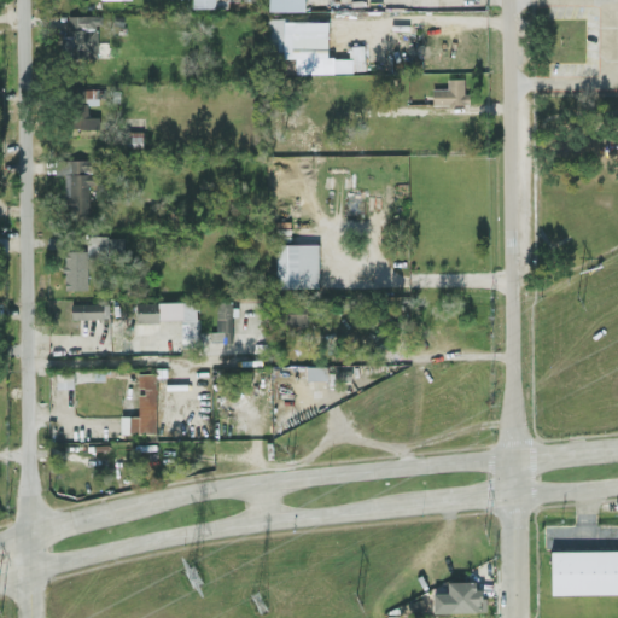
[(303,0),(268,0),(269,10),(304,9),(303,0)]
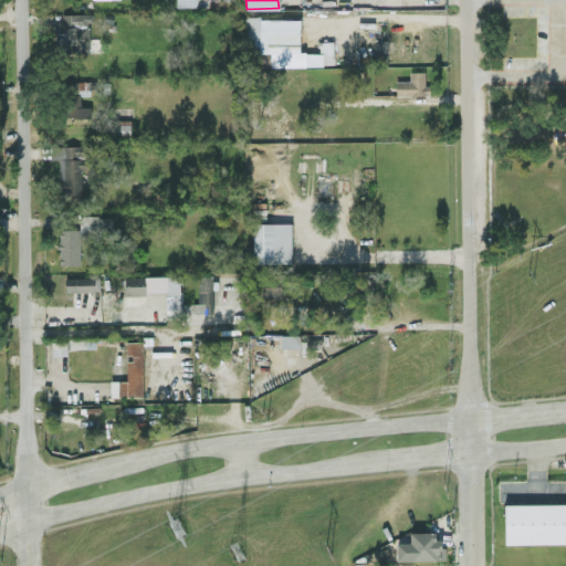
[(90,51),(88,22),(92,22),(91,12),(62,13),(62,32),(58,32),(59,52),(90,51)]
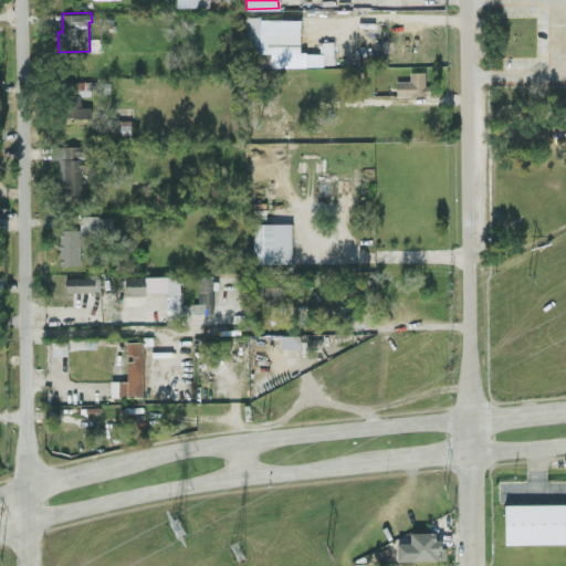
[(300,17),(244,18),(245,32),(260,32),(260,50),(300,50),(300,17)]
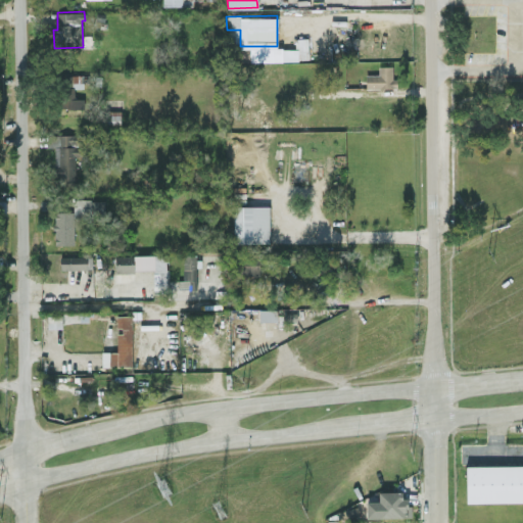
[(227,45),(239,45),(239,31),(226,31),(227,45)]
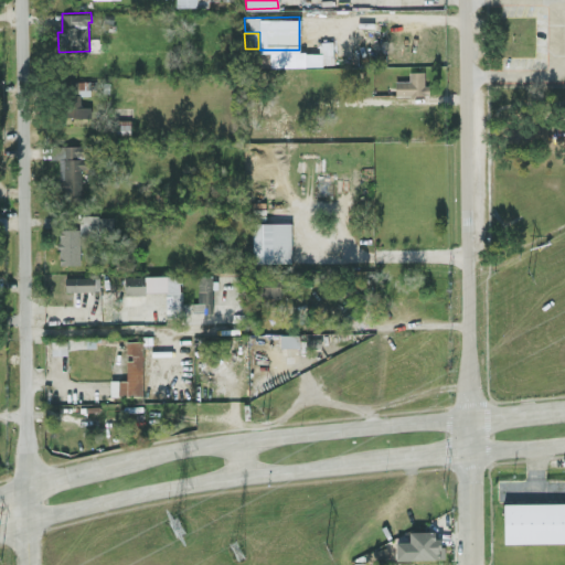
[(332,40),(319,40),(319,53),(274,53),(274,65),(333,64),(332,40)]
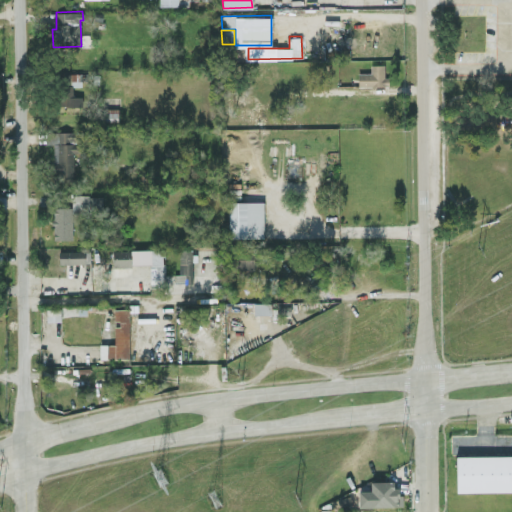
[(358,72),(358,85),(388,86),(389,75),(384,75),(384,64),(371,63),(371,72),(358,72)]
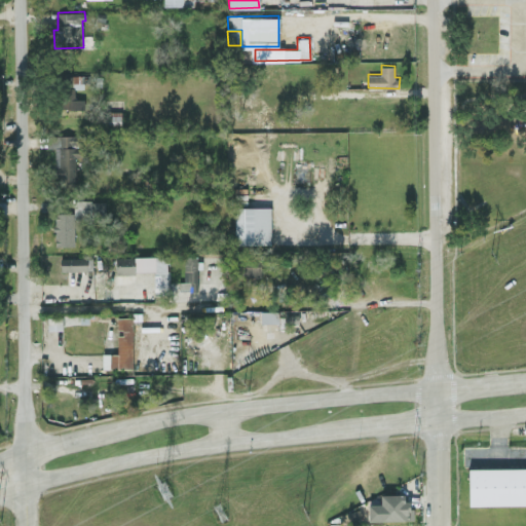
[(84,75),(64,74),(63,108),(84,108),(84,99),(75,98),(75,87),(84,87),(84,75)]
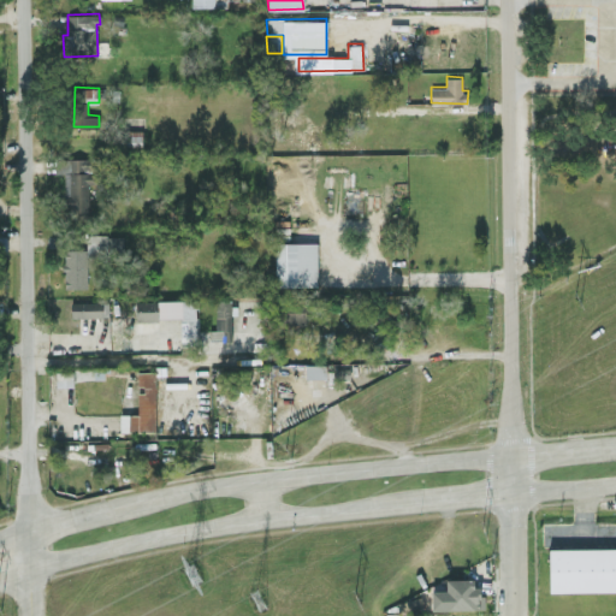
[(142,144),(143,129),(119,129),(119,144),(142,144)]
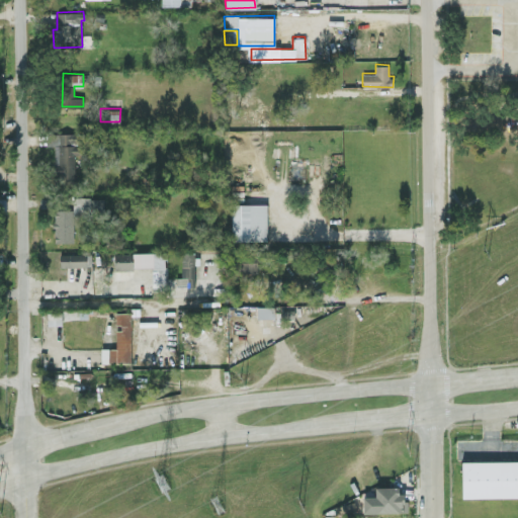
[(54,145),(55,173),(59,173),(59,182),(76,182),(75,133),(47,133),(47,145),(54,145)]
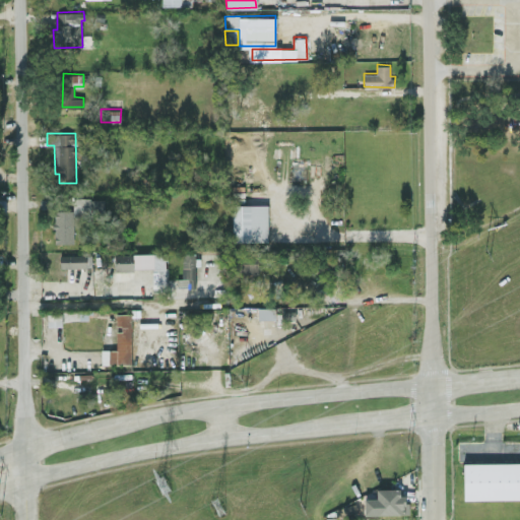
[(74,242),(73,215),(105,215),(104,197),(73,198),(73,209),(54,210),(54,243),(74,242)]
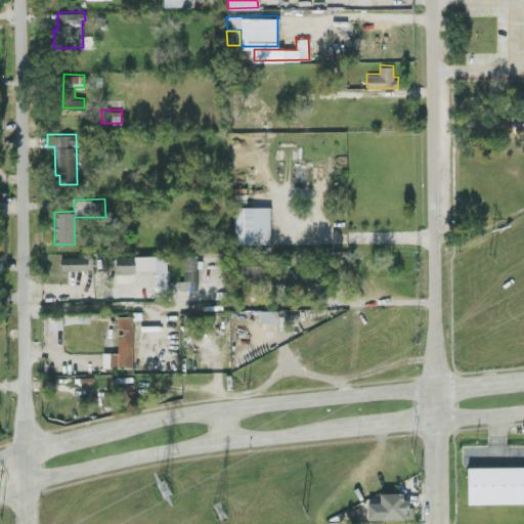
[(234,243),(270,242),(269,205),(233,206),(234,243)]
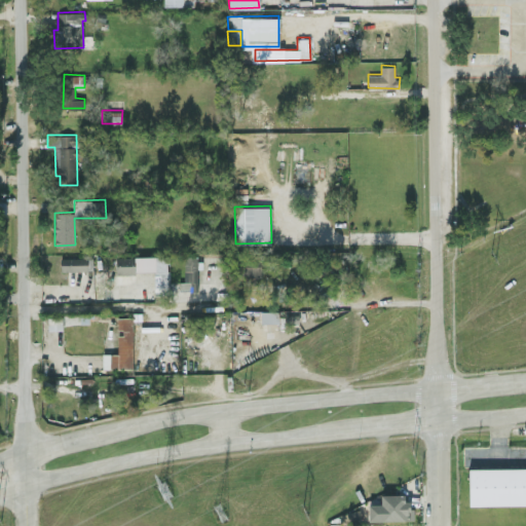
[(261,264),(261,253),(231,254),(231,265),(261,264)]
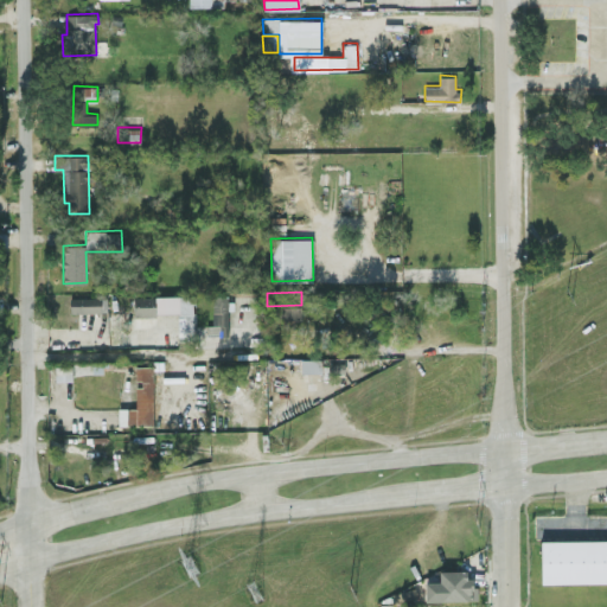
[(134,295),(134,314),(178,313),(178,339),(196,339),(195,294),(134,295)]
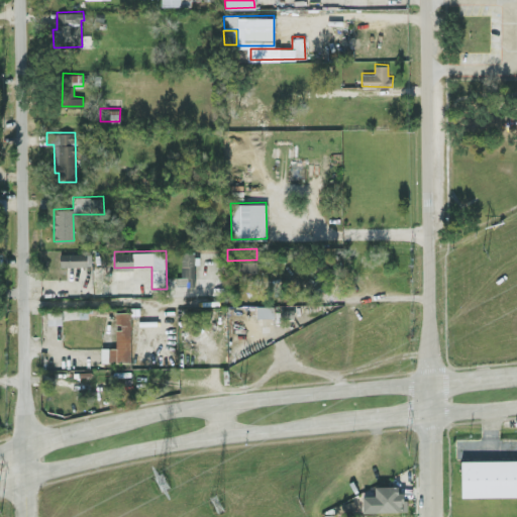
[(194,285),(195,251),(182,250),(181,277),(176,276),(176,285),(194,285)]
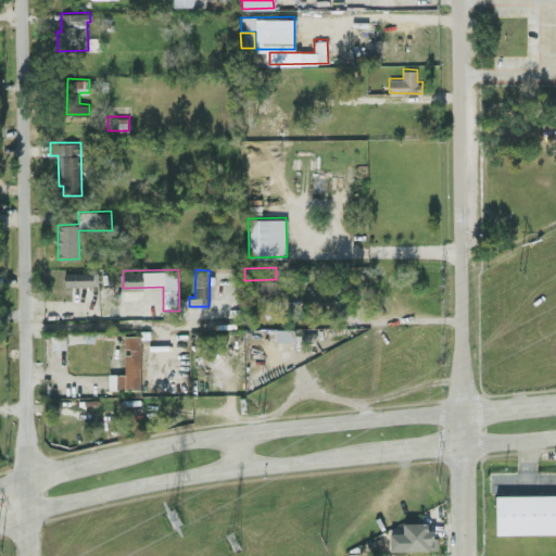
[(64,285),(92,286),(92,272),(64,272),(64,285)]
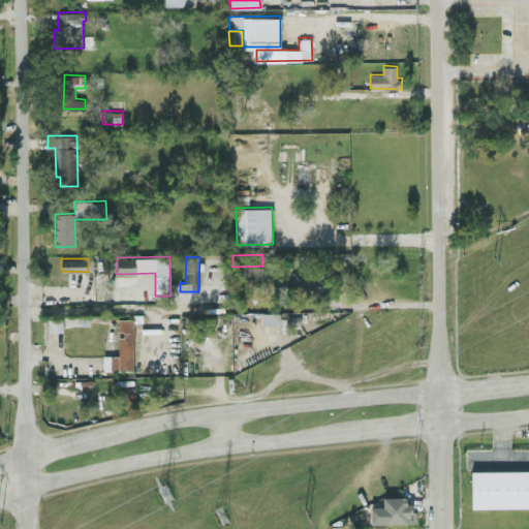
[(263,267),(237,267),(237,282),(262,283),(263,267)]
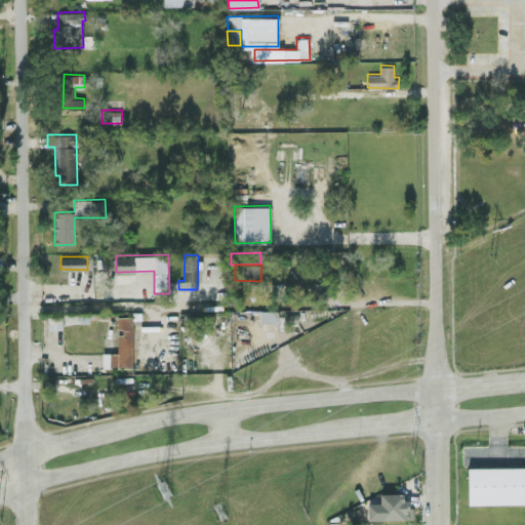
[(260,321),(277,321),(277,310),(260,310),(260,321)]
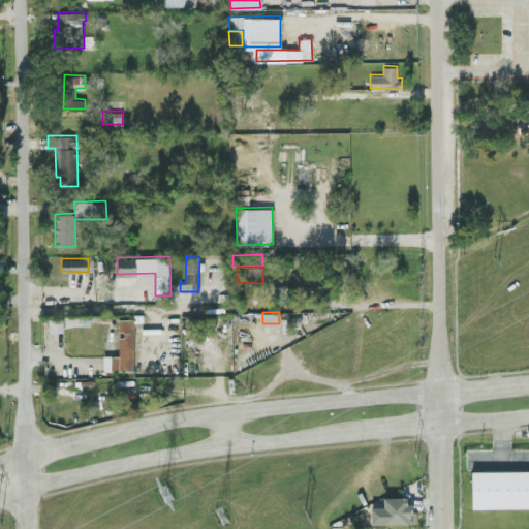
[(48,331),(63,332),(63,317),(49,317),(48,331)]
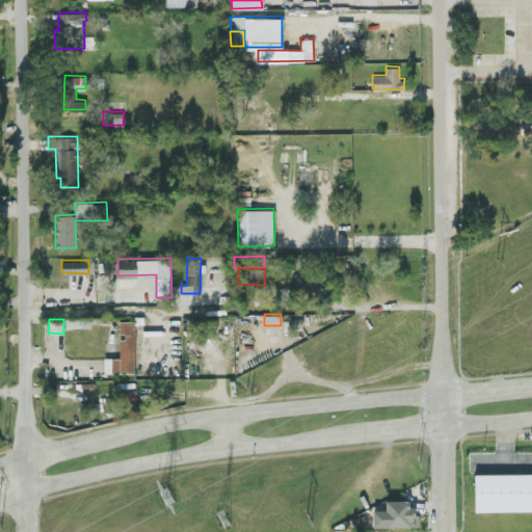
[(134,320),(118,320),(118,335),(120,357),(104,357),(104,372),(135,371),(134,320)]
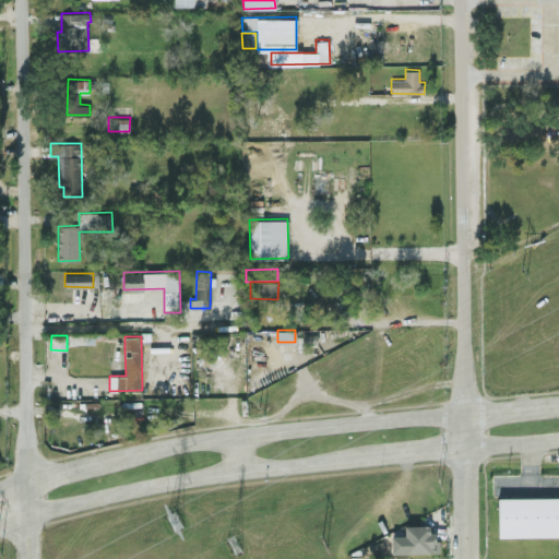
[(558,496),(498,497),(499,536),(558,535),(558,496)]
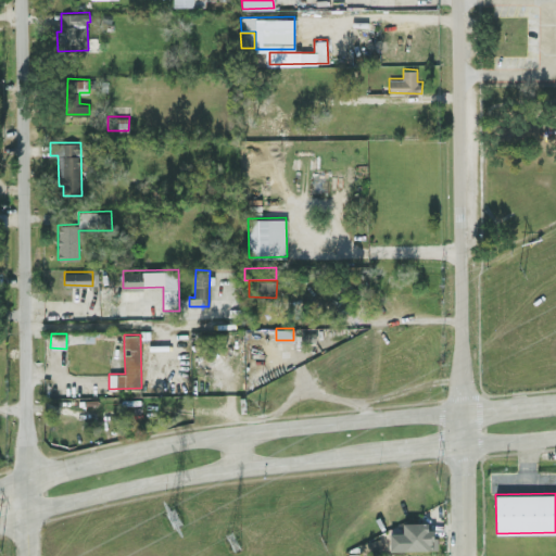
[(432,521),(403,522),(403,532),(390,532),(390,550),(433,548),(432,521)]
